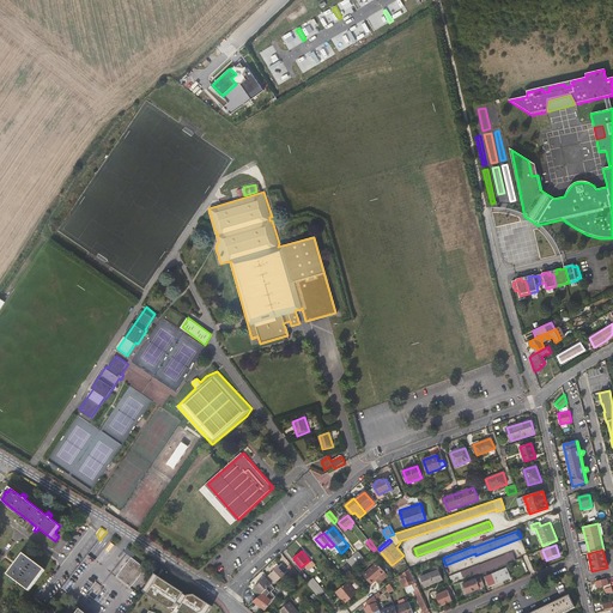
[(359,552),(349,562),(353,568),(365,558),(359,552)]
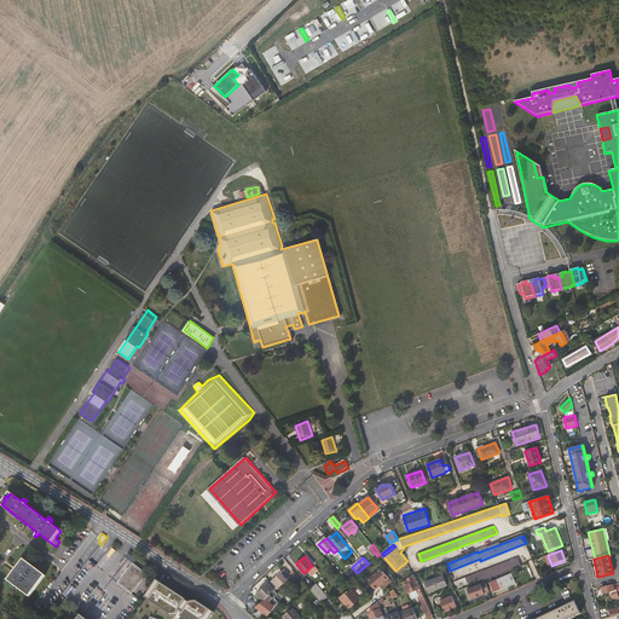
[(487,578),(489,578),(521,566),(519,557),(485,571),(484,571),(453,583),(457,589),(487,578)]
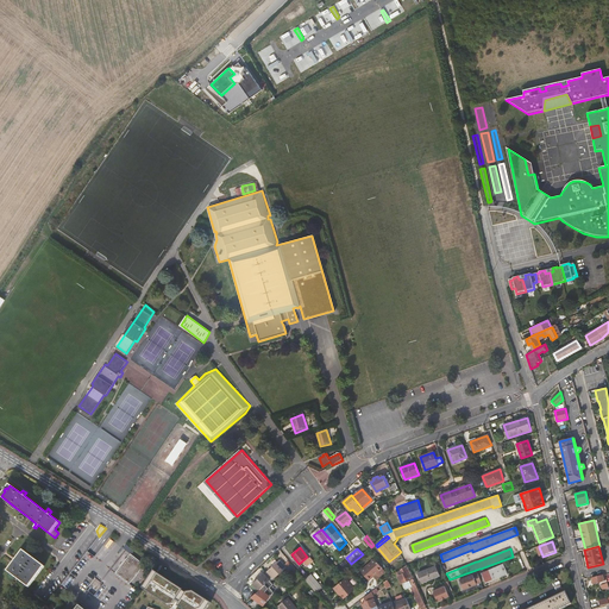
[(30,586),(44,567),(41,564),(31,557),(23,551),(17,559),(16,562),(14,563),(7,571),(29,588),(30,586)]
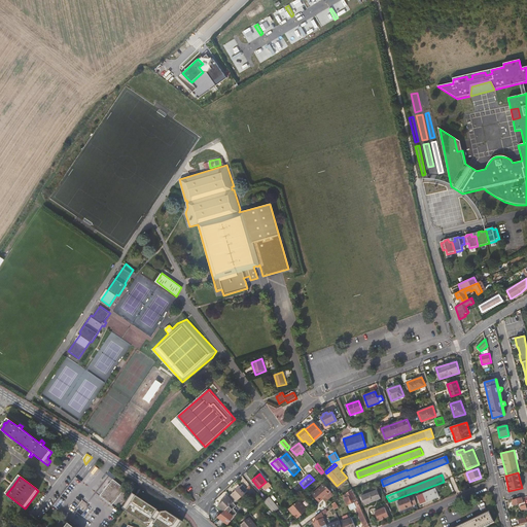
[(348,481),(347,478),(337,486),(339,489),(348,481)]
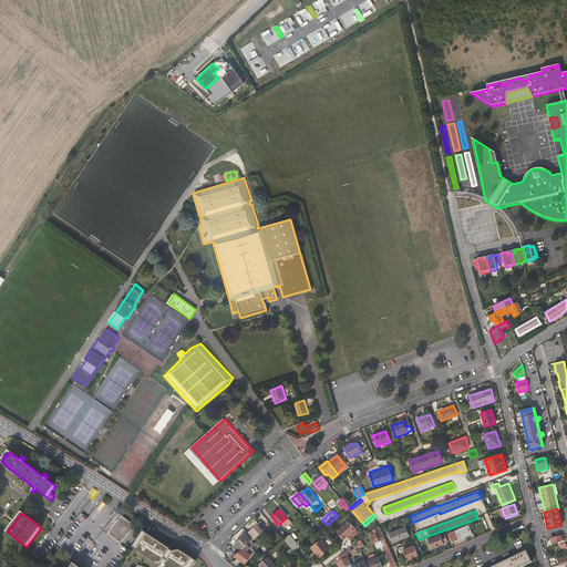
[(120,545),(134,527),(121,517),(107,535),(120,545)]
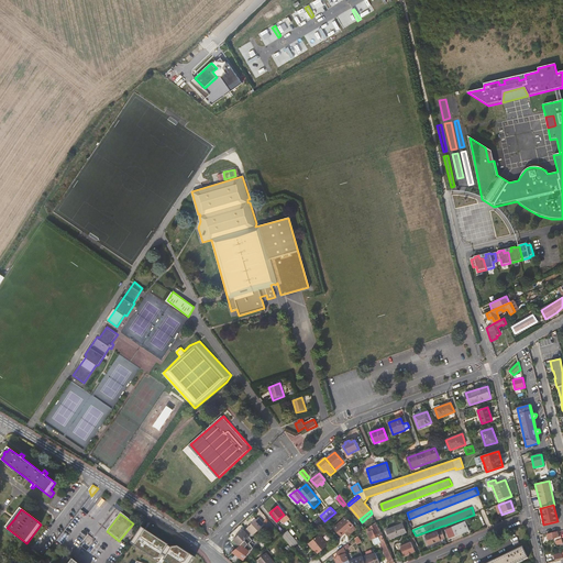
[(334,527),(342,536),(355,525),(349,516),(334,527)]
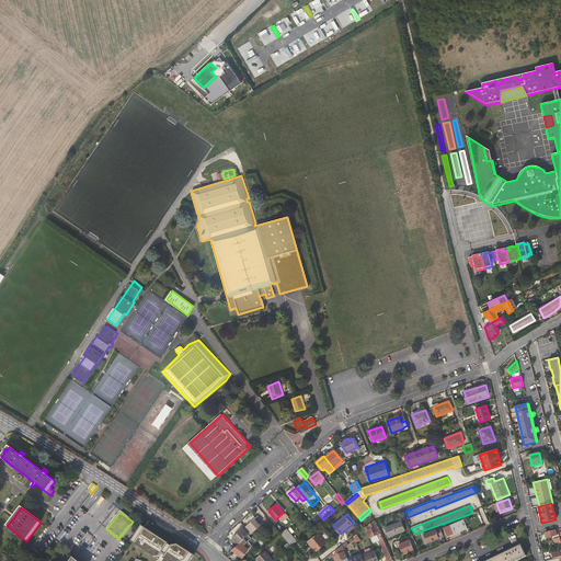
[(264,524),(258,517),(245,527),(252,535),(264,524)]
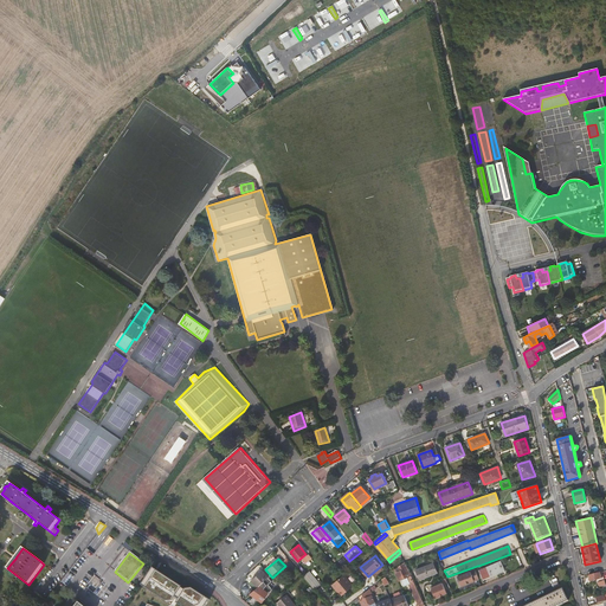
[(494,561),(495,563),(481,569),(484,579),(504,569),(501,559),(494,561)]
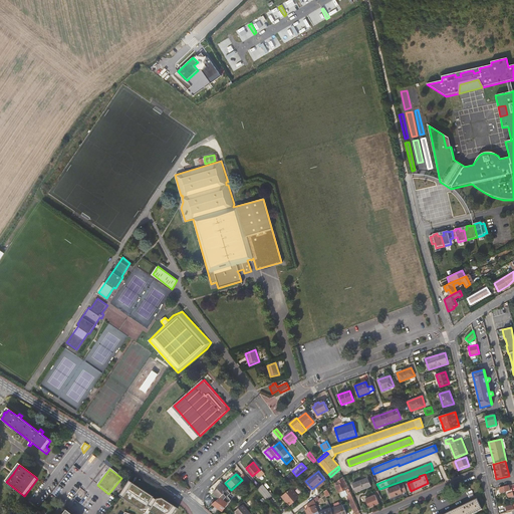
[(347,486),(343,477),(334,484),(337,491),(347,486)]
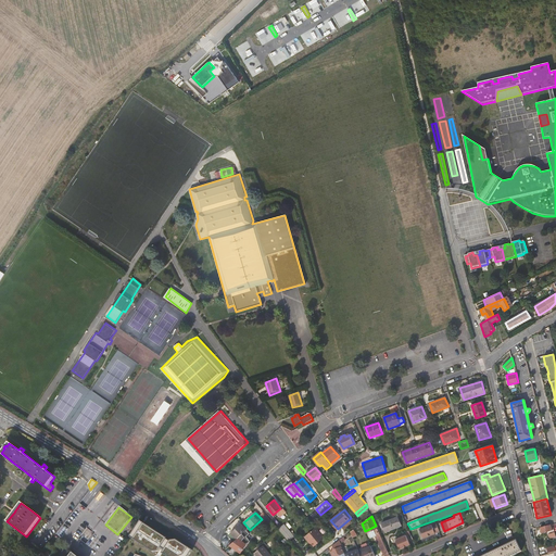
[(386,532),(401,526),(397,517),(381,523),(386,532)]
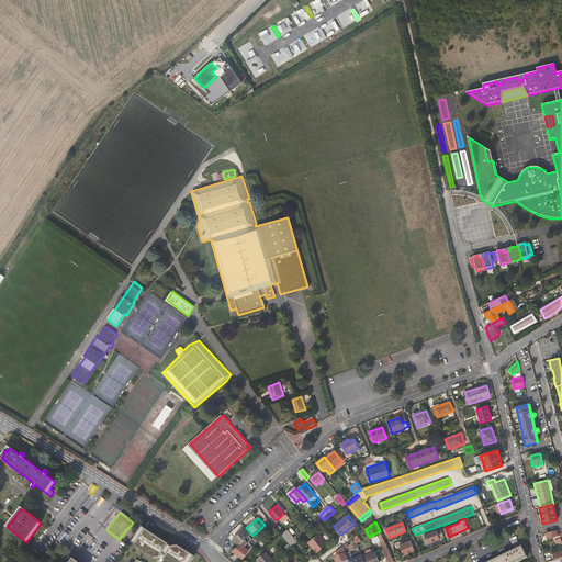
[(161,558),(169,544),(142,527),(132,542),(155,558),(161,558)]
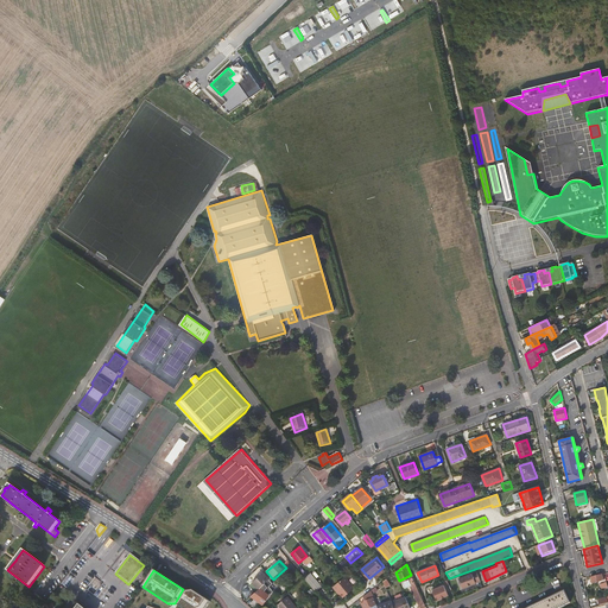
[(263,572),(252,582),(258,590),(271,581),(273,580),(266,571),(264,574),(263,572)]
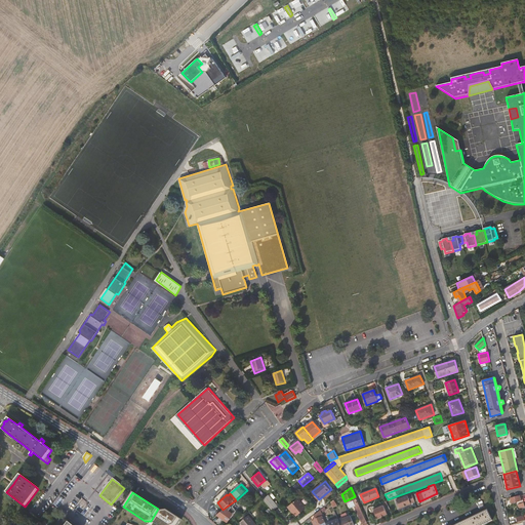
[(269,494),(263,499),(273,511),(279,506),(269,494)]
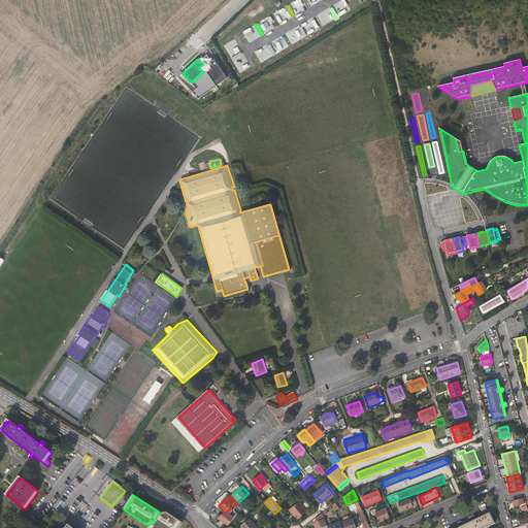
[(399,503),(403,510),(418,504),(415,497),(399,503)]
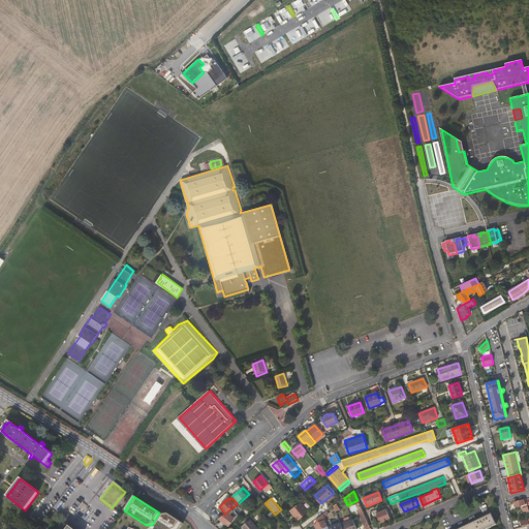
[(296,516),(300,520),(309,512),(301,502),(290,511),(294,516),(296,516)]
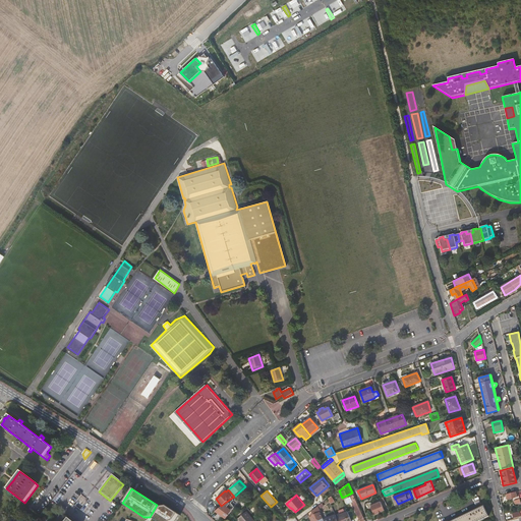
[(232,498),(221,506),(216,511),(226,519),(234,508),(231,504),(234,501),(232,498)]
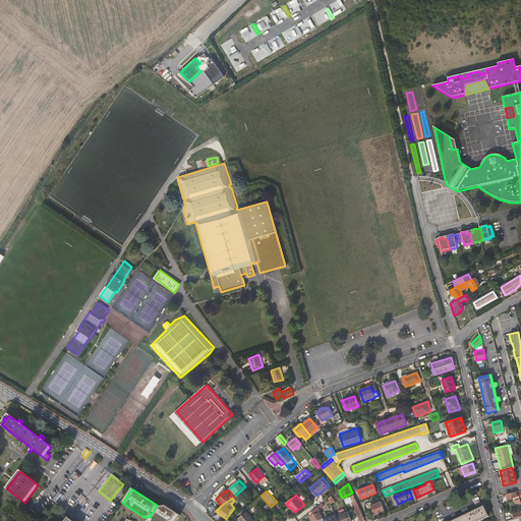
[(320,511),(330,503),(329,499),(319,506),(320,511)]
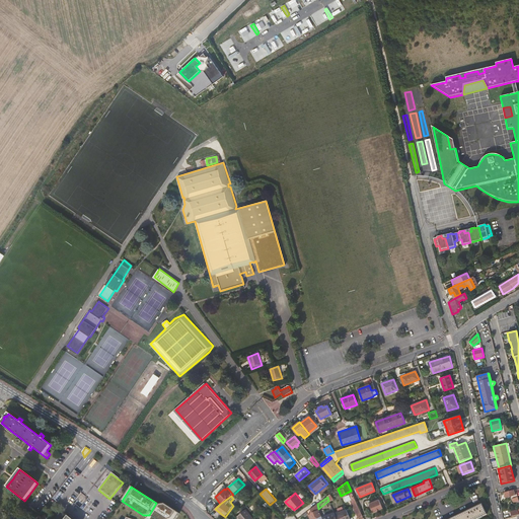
[(363,518),(364,518),(363,517),(358,505),(355,498),(350,500),(359,518),(363,518)]
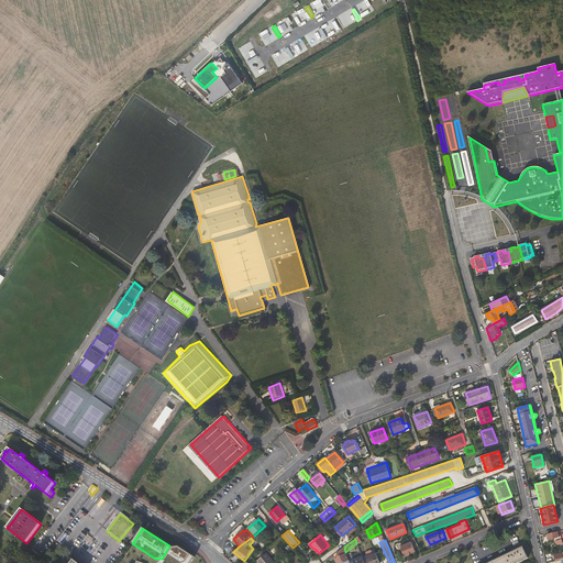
[(405,555),(416,551),(411,542),(400,547),(405,555)]
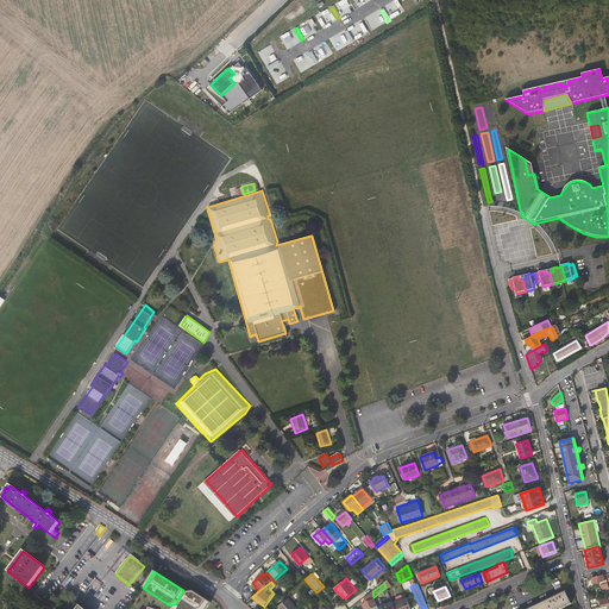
[(194,591),(187,592),(179,607),(182,608),(207,608),(211,603),(194,591)]
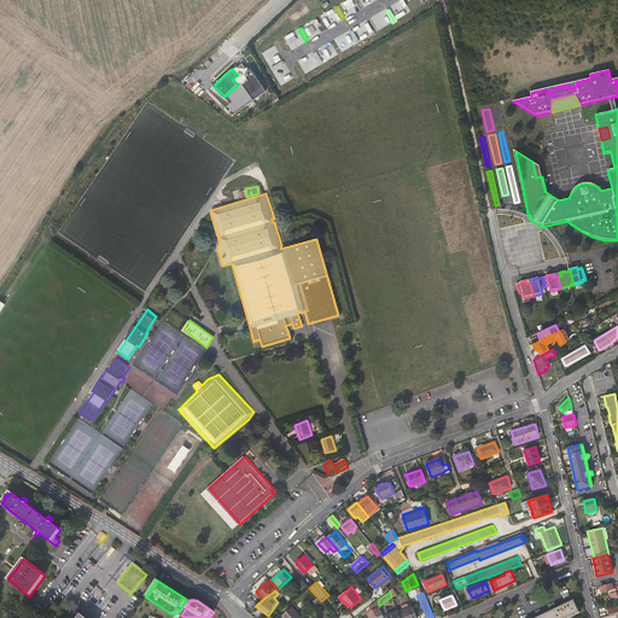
[(383,614),(379,606),(378,600),(369,606),(372,611),(368,612),(369,617),(375,617),(383,614)]
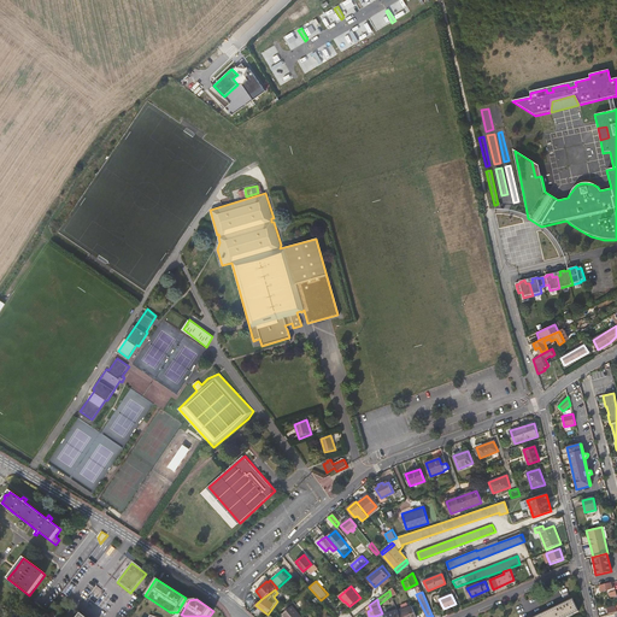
[(536,616),(568,616),(579,612),(573,600),(536,616)]
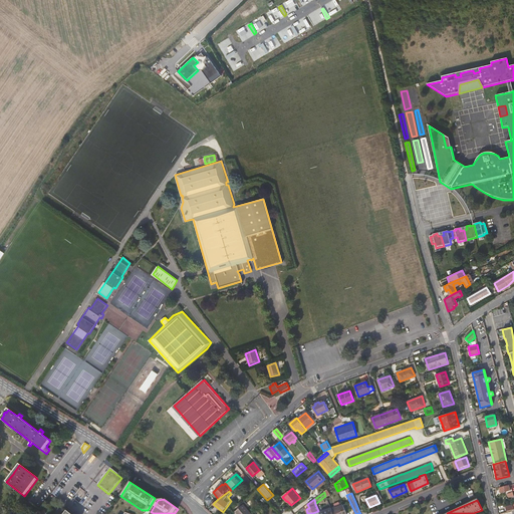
[(243,504),(235,511),(237,513),(250,513),(251,513),(243,504)]
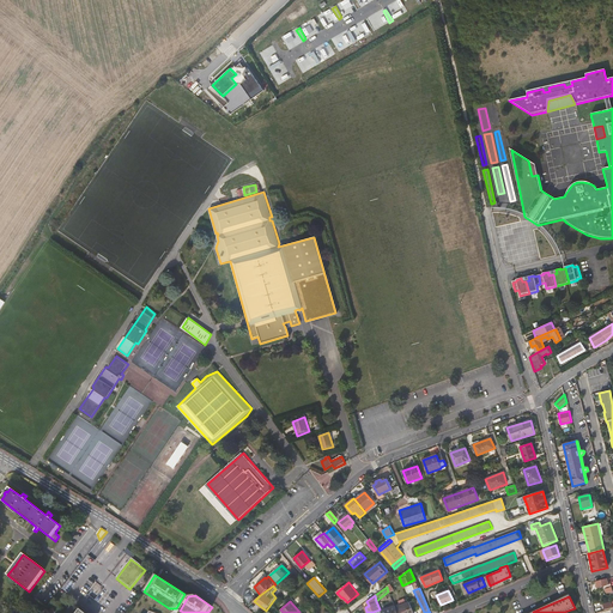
[(413,612),(410,602),(395,607),(398,612),(413,612)]
